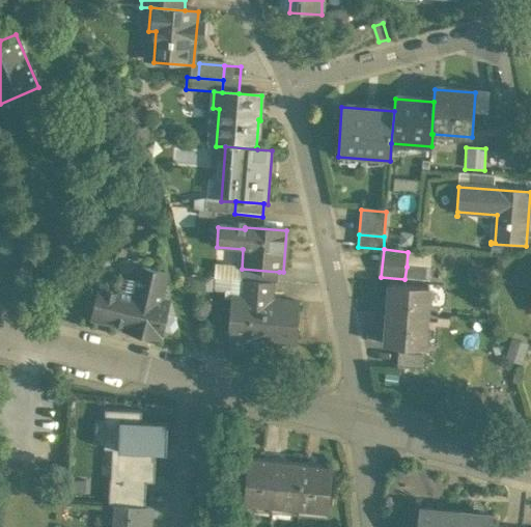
[(430,269),(407,267),(404,279),(429,282),(430,269)]
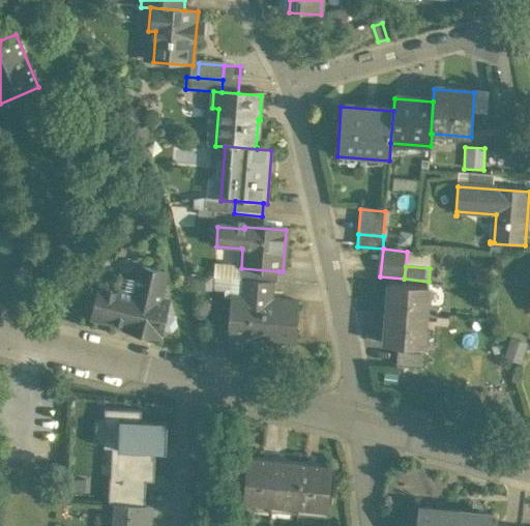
[(214,279),(216,280),(240,281),(241,268),(215,267),(214,279)]
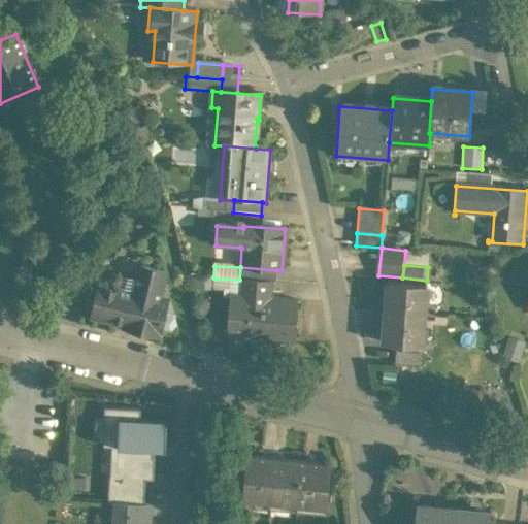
[(133,295),(99,287),(92,319),(110,323),(110,322),(125,326),(125,329),(159,337),(161,327),(171,329),(175,324),(174,317),(164,315),(167,302),(159,300),(165,273),(140,267),(133,295)]
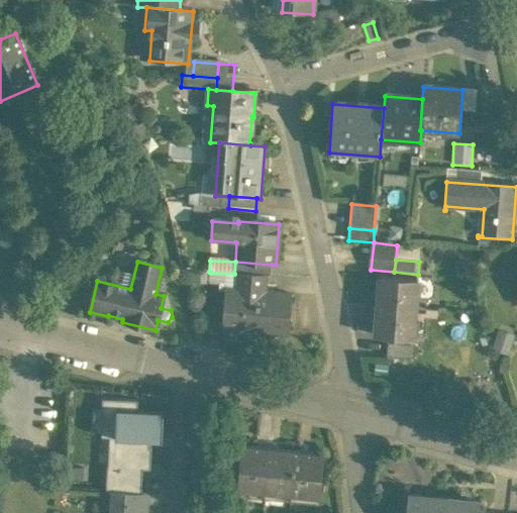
[(272,265),(235,262),(234,274),(238,274),(265,276),(271,277),(272,265)]
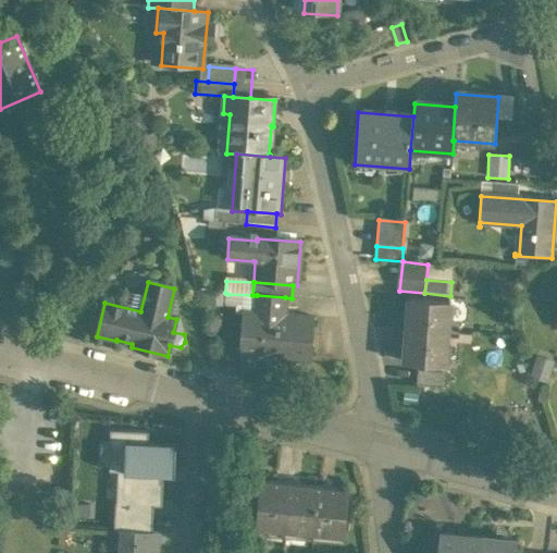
[(242,316),(257,316),(258,308),(256,308),(257,295),(252,295),(227,294),(225,315),(242,316)]
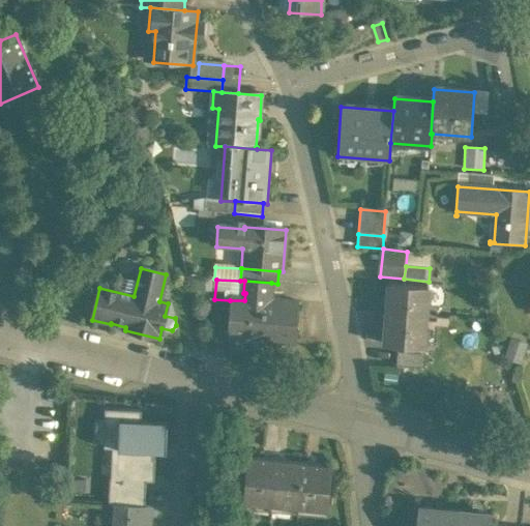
[(271,283),(244,281),(243,293),(245,293),(270,295),(271,283)]
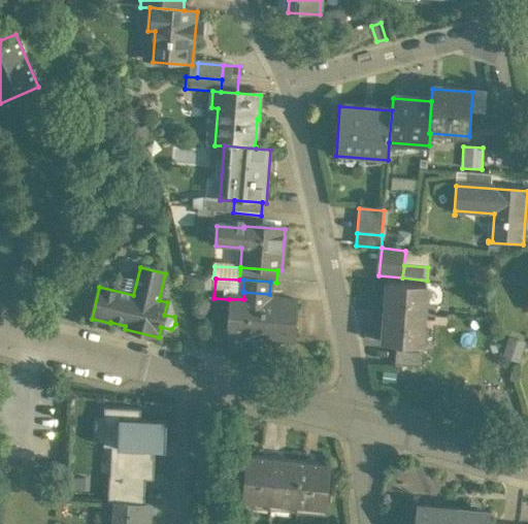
[(426,287),(388,284),(386,315),(424,318),(426,287)]
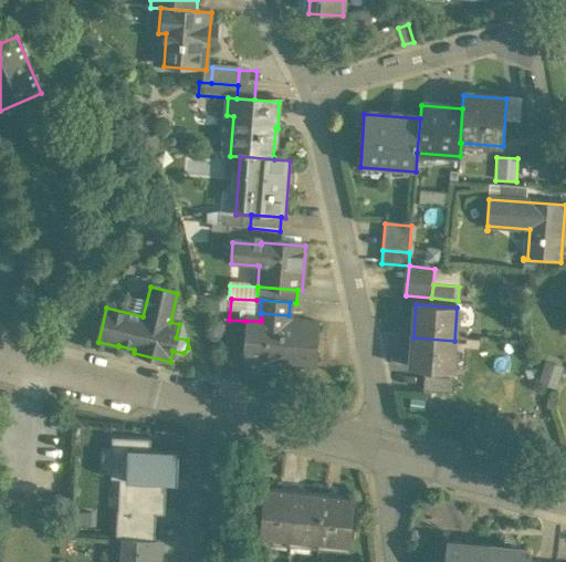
[(289,315),(262,313),(261,321),(245,321),(243,361),(295,365),(294,366),(316,368),(320,324),(299,322),(297,324),(287,323),(289,315)]
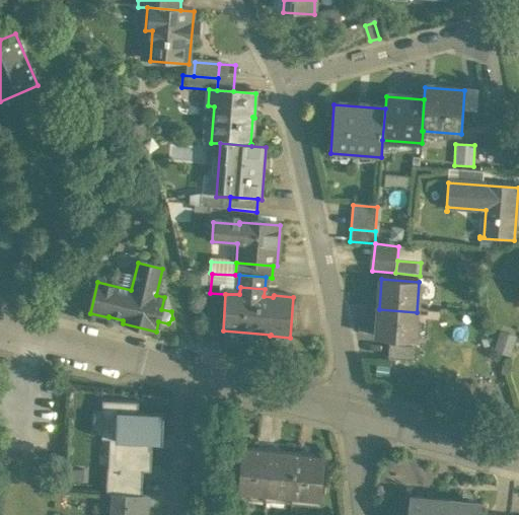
[(417,312),(379,309),(376,339),(414,342),(417,312)]
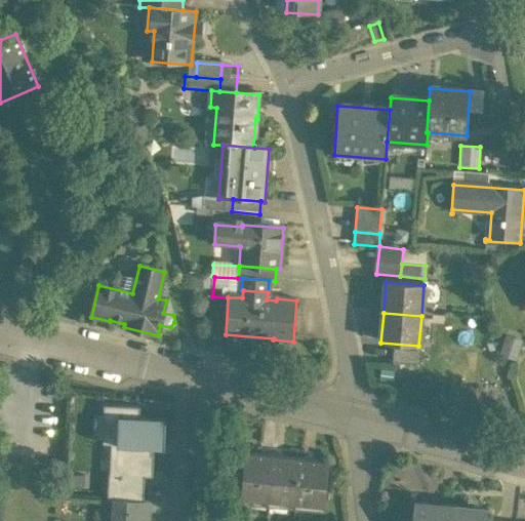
[(418,353),(394,351),(393,363),(417,365),(418,353)]
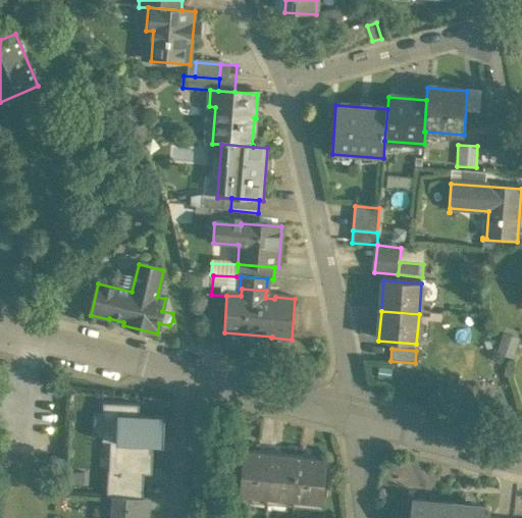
[(117,416),(139,417),(139,406),(103,405),(103,417),(116,417),(113,472),(113,474),(144,475),(152,476),(153,453),(150,454),(151,446),(116,444),(117,416)]
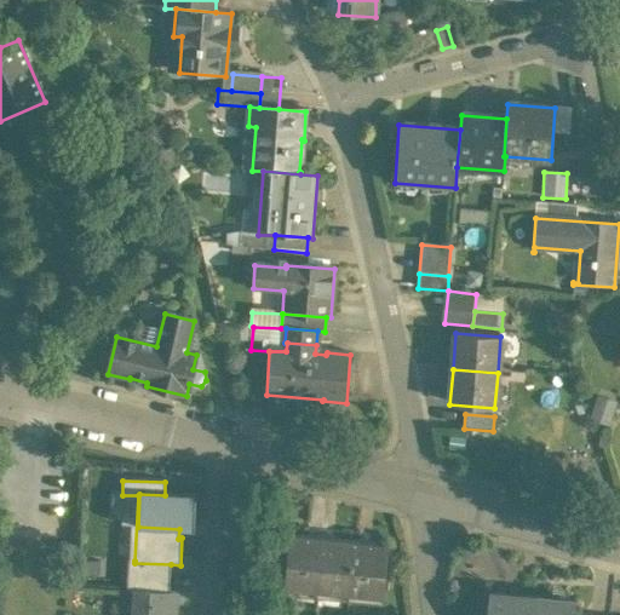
[(165,495),(139,494),(138,527),(179,529),(194,530),(196,496),(165,495)]
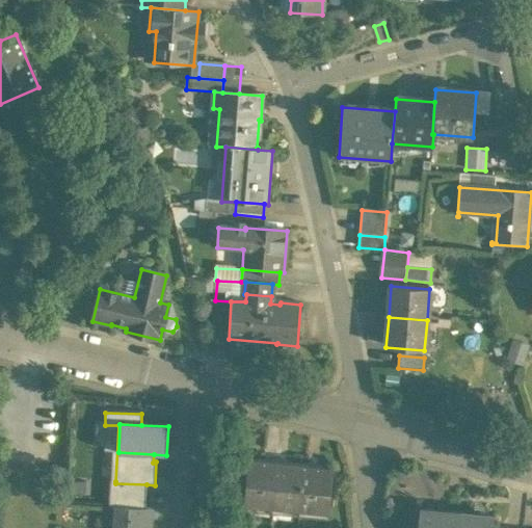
[(111,481),(115,481),(118,425),(105,425),(104,452),(112,452),(111,481)]
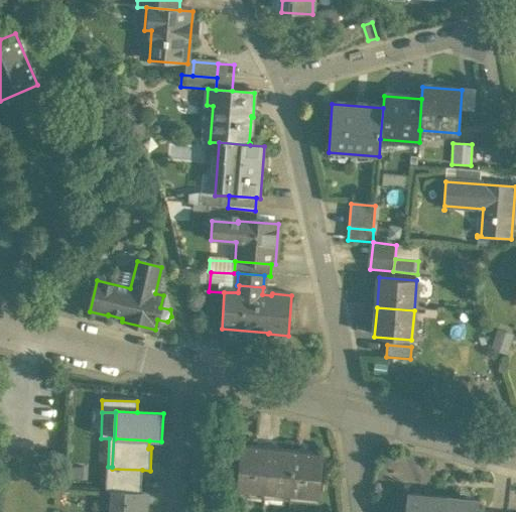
[(269,449),(242,445),(237,496),(239,496),(239,491),(264,493),(263,499),(264,499),(269,449)]
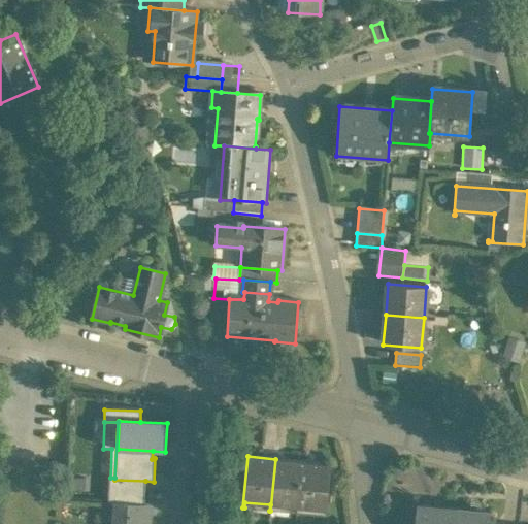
[(301,462),(275,459),(270,511),(271,511),(271,504),(296,508),(296,514),(301,462)]
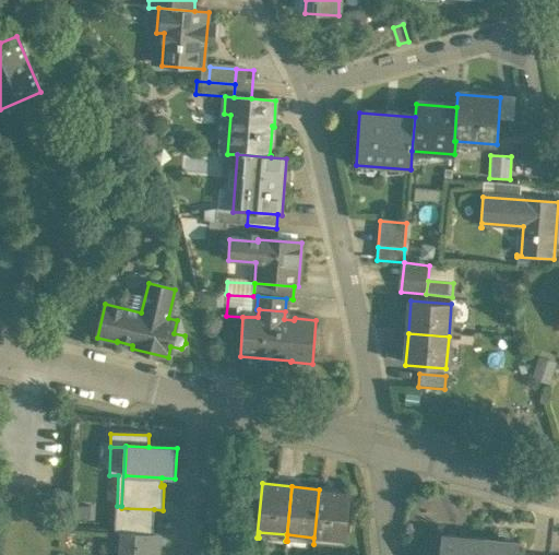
[(349,493),(319,489),(313,544),(314,544),(316,538),(343,540),(342,546),(344,546),(349,493)]
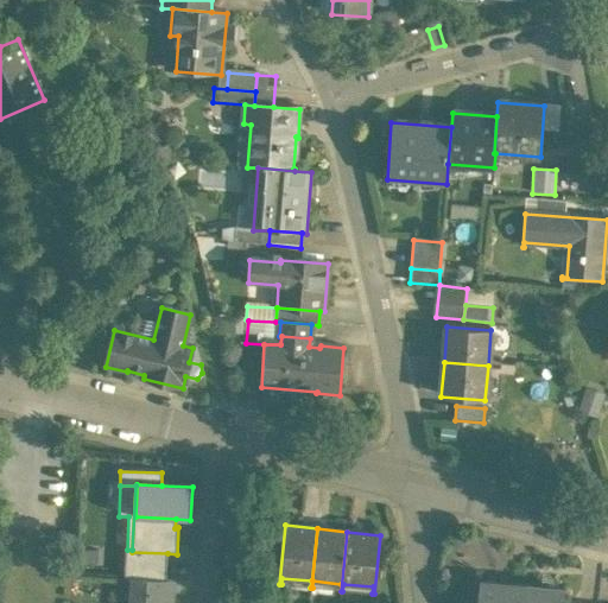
[(166,583),(168,553),(132,552),(132,550),(127,550),(126,550),(124,581),(133,582),(166,583)]
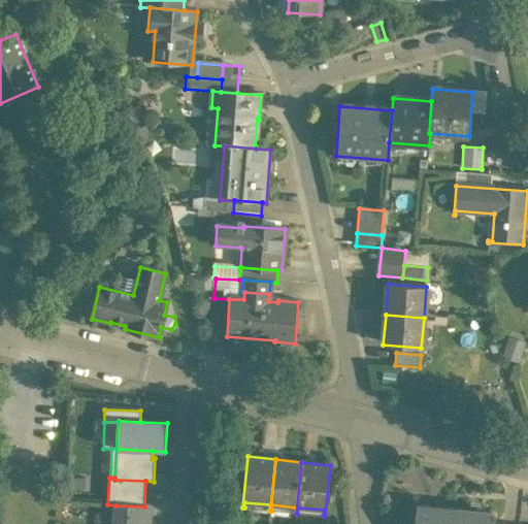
[(149,523),(150,510),(150,508),(144,506),(116,505),(113,523),(149,523)]
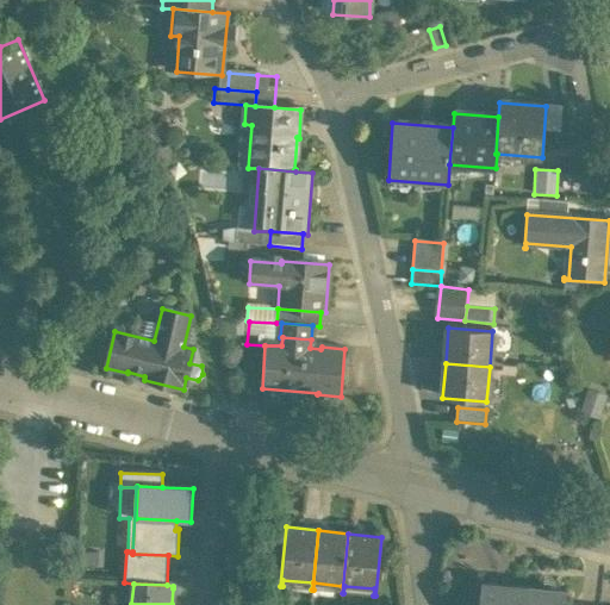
[(526,604),(528,588),(481,584),(479,604),(526,604)]
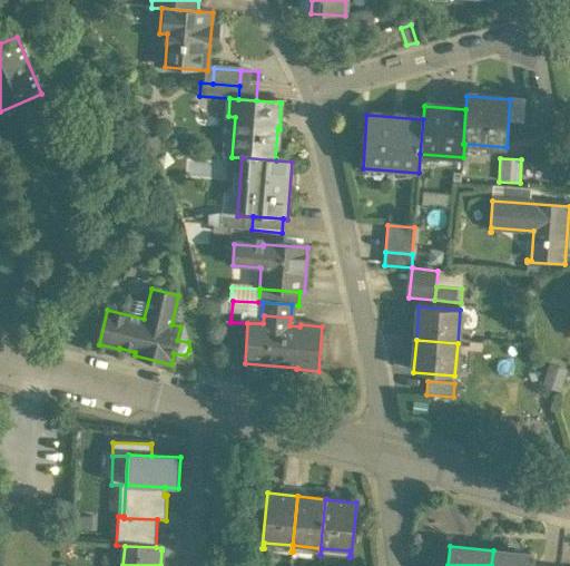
[(528,565),(529,555),(493,550),(491,565),(528,565)]
